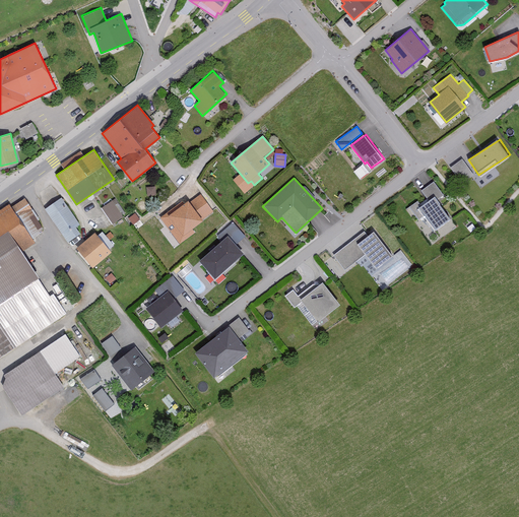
[(420,189),(429,200),(422,205),(417,199),(407,205),(417,219),(426,213),(436,229),(450,218),(437,199),(443,194),(433,181),(420,189)]
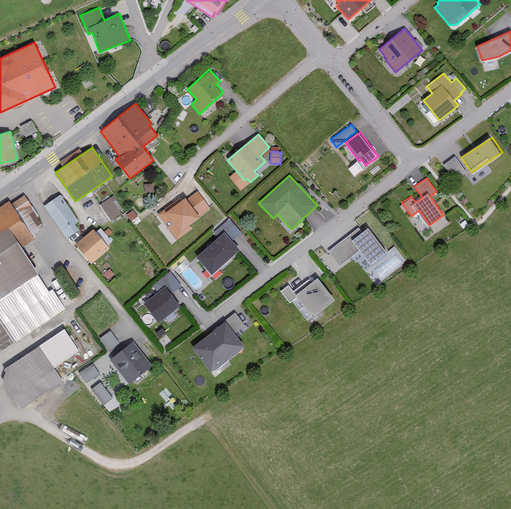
[(209,208),(196,190),(187,198),(186,196),(177,202),(176,200),(157,213),(176,239),(192,228),(189,224),(200,216),(199,215),(209,208)]
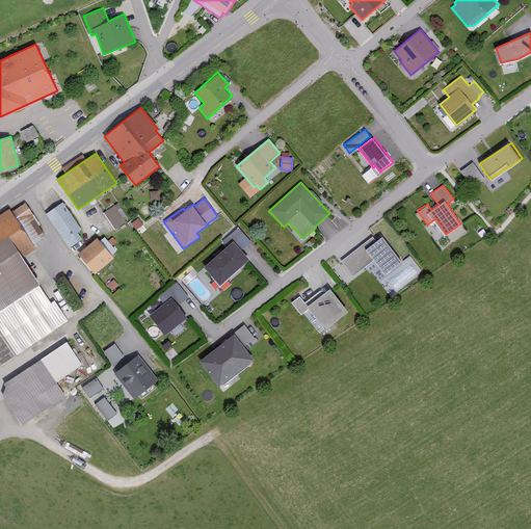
[(9,210),(0,215),(0,363),(68,319),(55,301),(51,303),(48,298),(45,300),(36,287),(41,284),(23,257),(36,247),(19,220),(32,212),(26,203),(11,212),(9,210)]
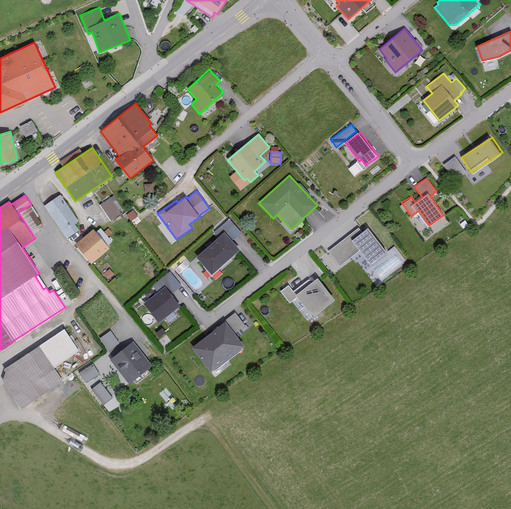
[(78,224),(59,195),(44,204),(63,233),(78,224)]
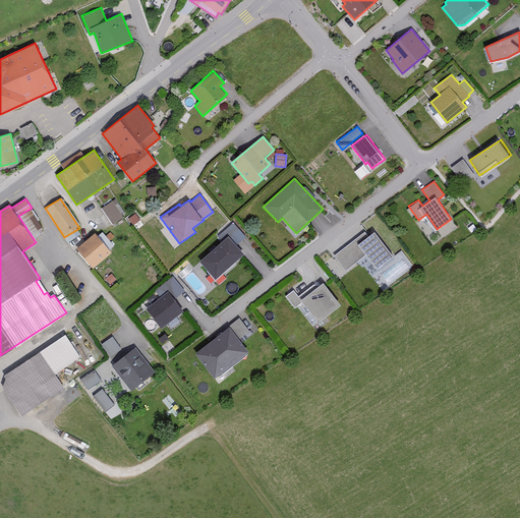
[(121,215),(111,199),(100,207),(110,222),(121,215)]
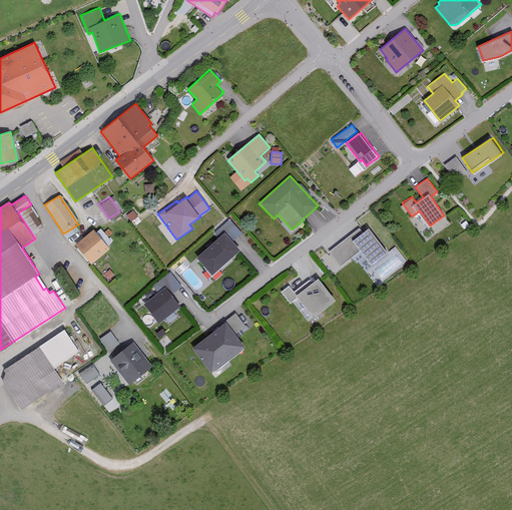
[(135,214),(132,209),(125,213),(129,219),(135,214)]
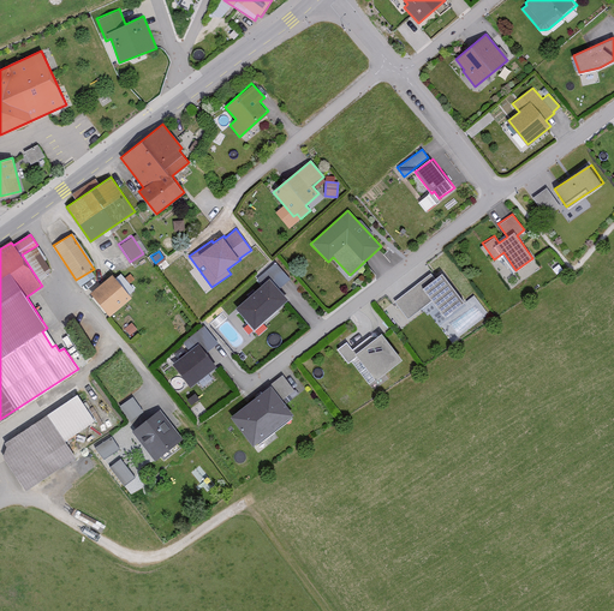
[(257,280),(262,285),(236,307),(255,329),(290,299),(279,287),(288,279),(275,264),(257,280)]
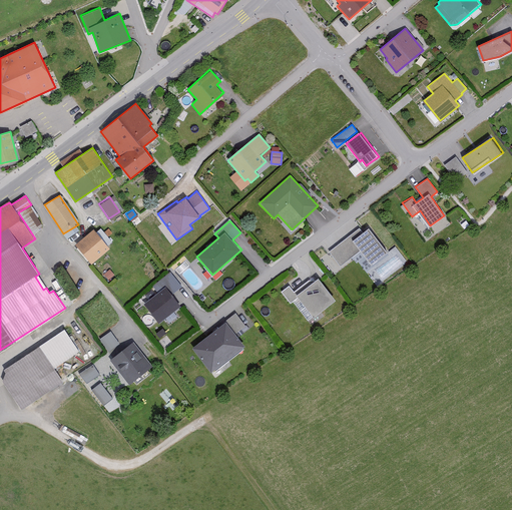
[(364,232),(359,226),(329,251),(341,266),(361,249),(373,265),(388,252),(368,228),(364,232)]
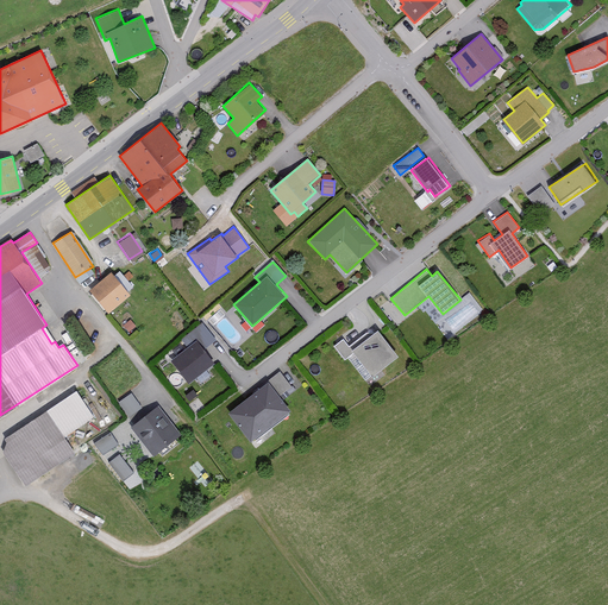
[(131,295),(112,271),(89,290),(108,313),(131,295)]
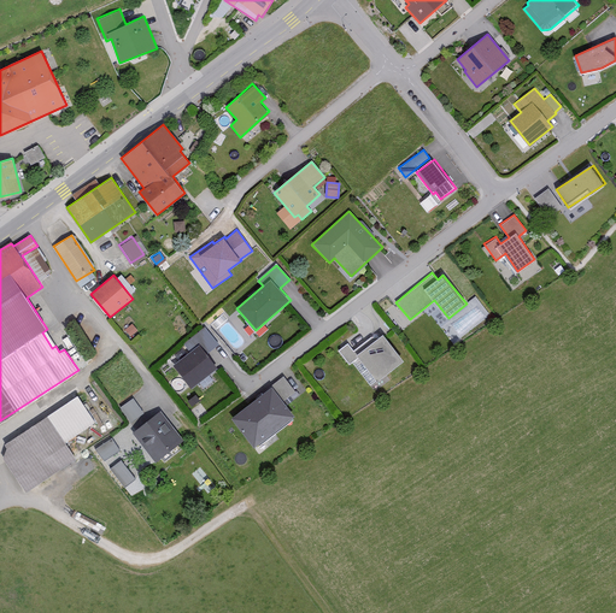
[(183,342),(191,352),(172,365),(189,388),(217,367),(206,353),(218,343),(205,326),(183,342)]
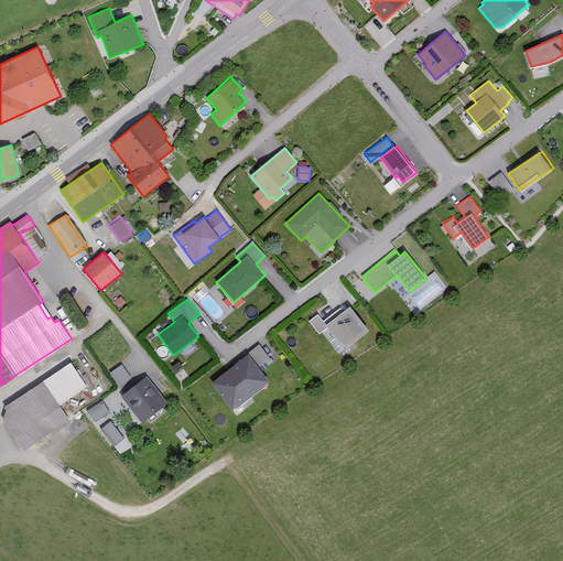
[(340,314),(332,302),(309,321),(318,333),(327,326),(344,349),(369,330),(352,306),(340,314)]
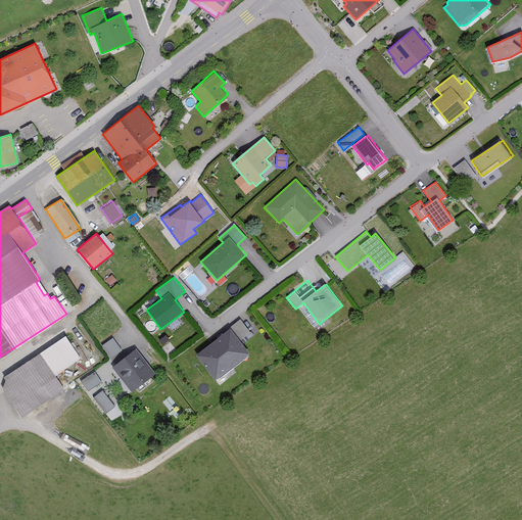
[(112,312),(102,297),(94,303),(103,318),(112,312)]
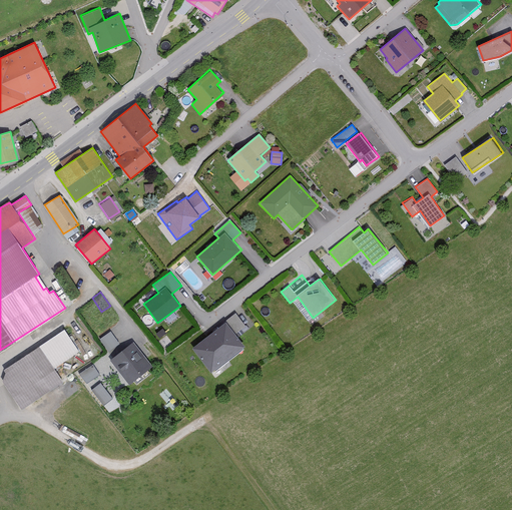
[(223,322),(224,323),(193,347),(212,372),(245,346),(233,331),(243,323),(235,312),(223,322)]
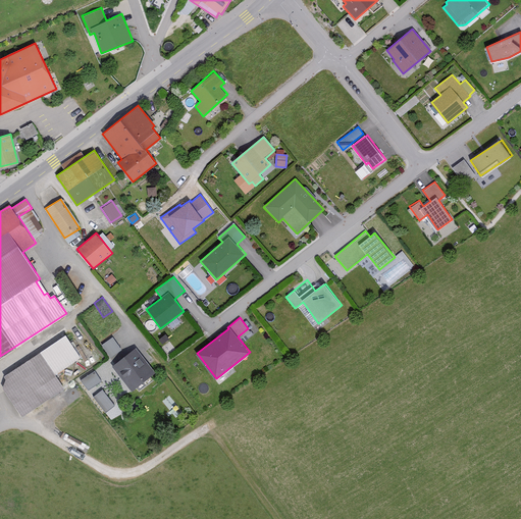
[(114,332),(103,341),(111,353),(122,346),(114,332)]
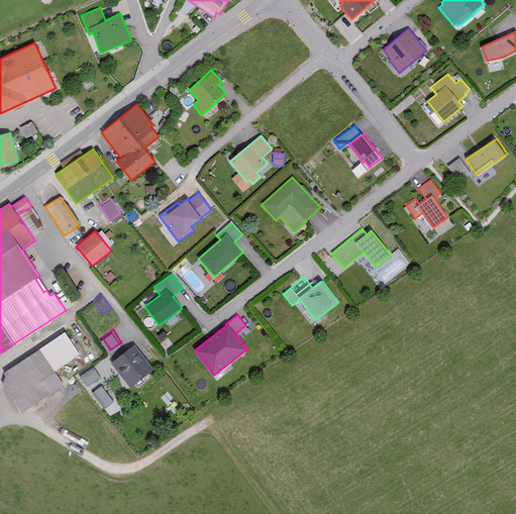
[(80,352),(65,331),(18,364),(32,385),(80,352)]
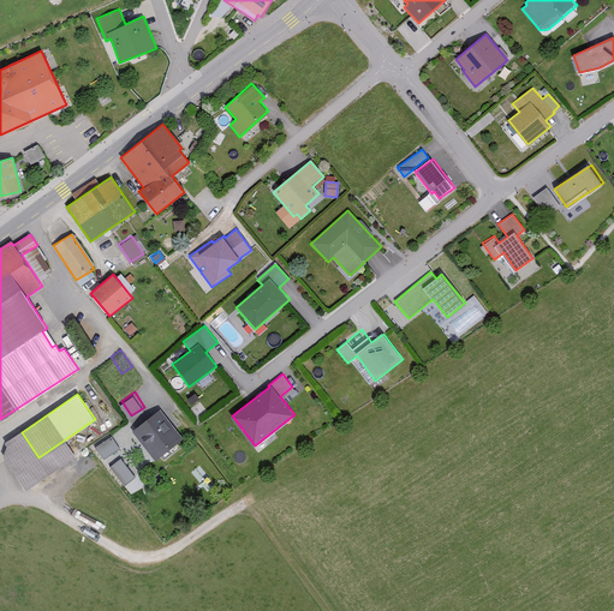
[(183,438),(159,411),(132,433),(155,461),(183,438)]
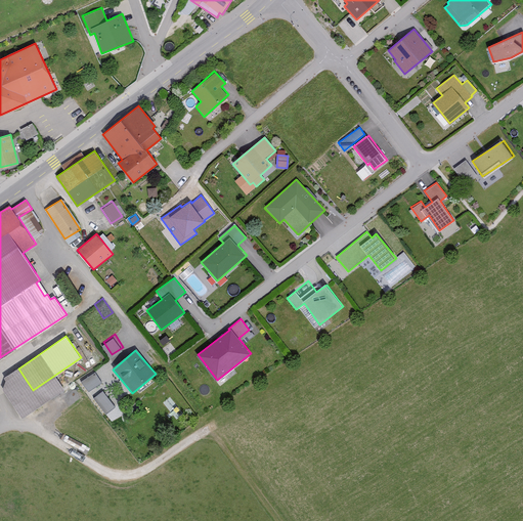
[(109,372),(100,361),(74,383),(93,406),(104,397),(98,390),(101,389),(95,382),(109,372)]
